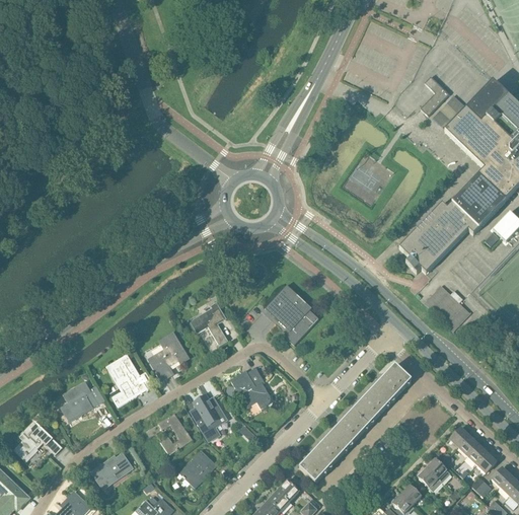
[(435,91),(420,106),(428,115),(449,92),(431,75),(424,81),(435,91)]
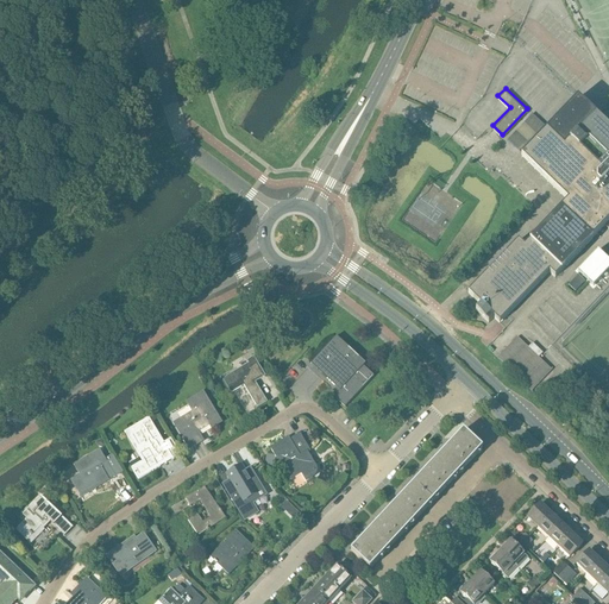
[(494,314),(497,318),(500,319),(548,268),(554,274),(604,222),(608,226),(608,124),(596,112),(592,109),(577,94),(521,152),(567,197),(525,243),(519,237),(468,289),(481,301),(476,307),(488,319),(494,314)]
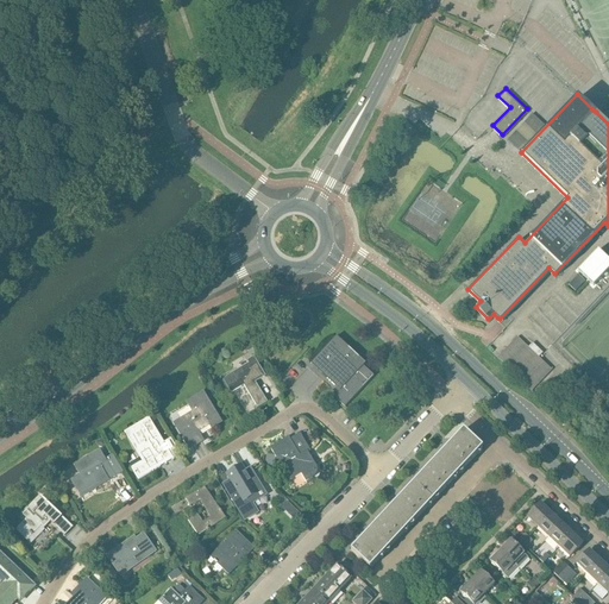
[(520,148),(545,121),(532,109),(507,136),(520,148)]
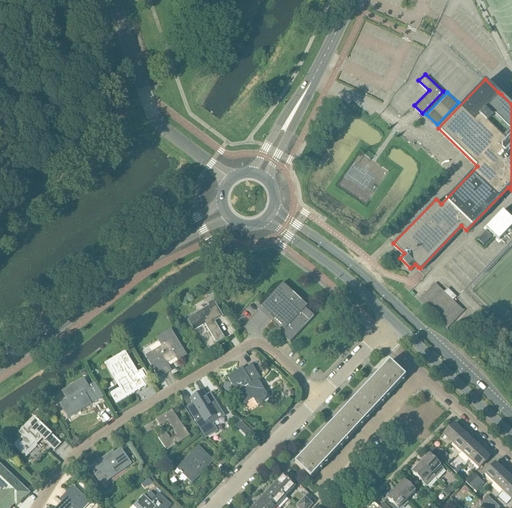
[(494,216),(507,228),(511,222),(511,216),(502,207),(494,216)]
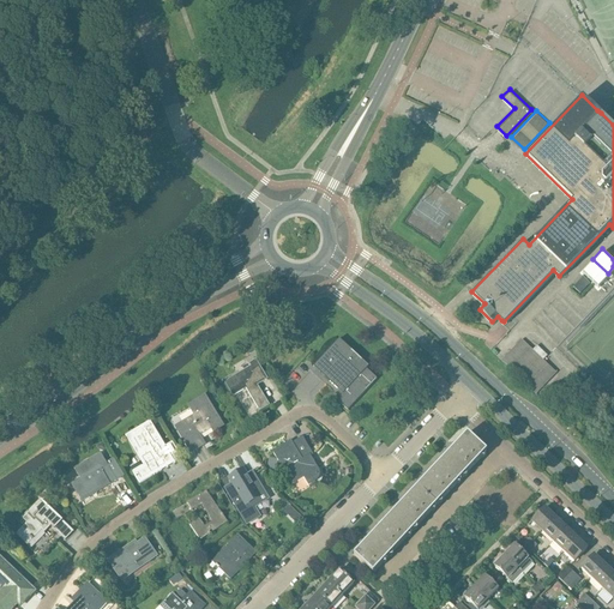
[(582,270),(597,284),(608,273),(593,259),(582,270)]
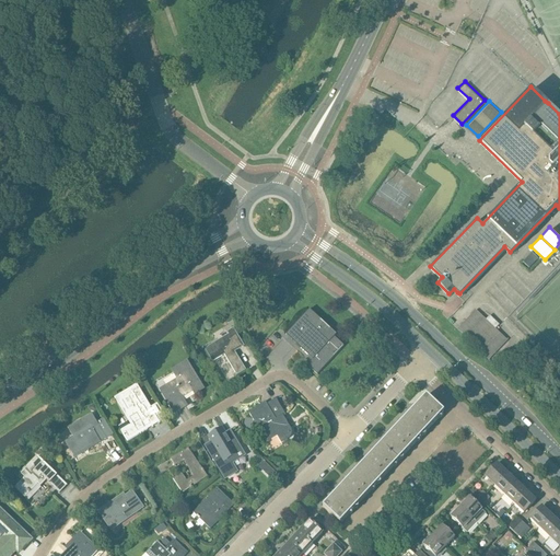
[(308,305),(289,327),(315,352),(312,356),(306,361),(317,371),(343,343),(334,333),(336,331),(308,305)]
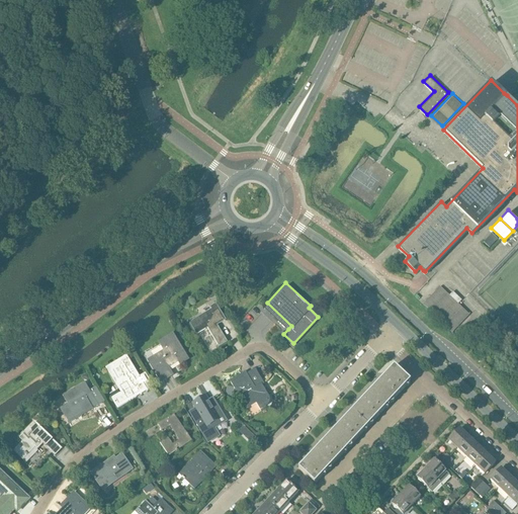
[(469,312),(440,283),(423,301),(452,329),(469,312)]
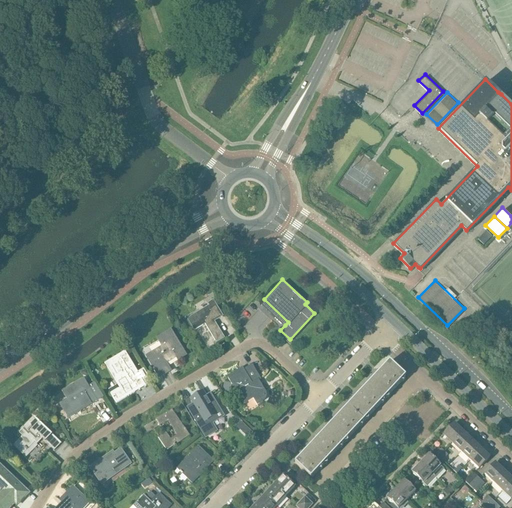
[(210,283),(204,287),(207,292),(213,289),(210,283)]
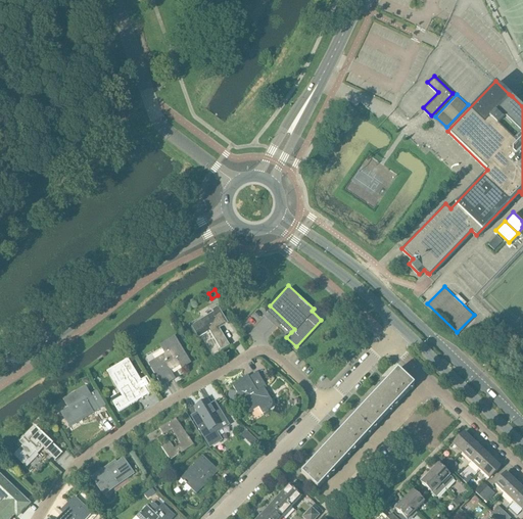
[(219,325),(228,320),(218,303),(211,307),(212,309),(191,322),(198,334),(209,328),(221,347),(229,342),(219,325)]
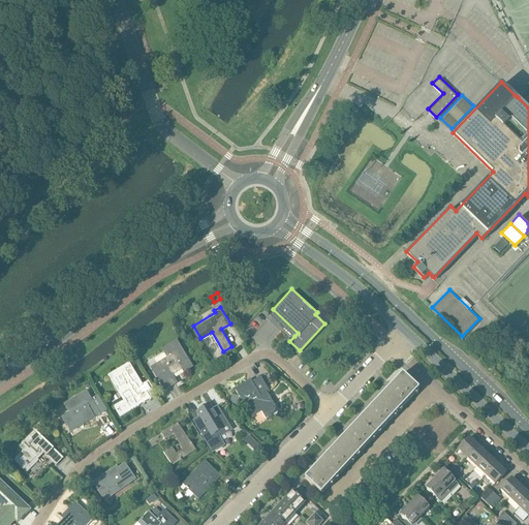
[(191,364),(176,337),(161,345),(166,354),(153,362),(166,384),(176,379),(172,372),(182,366),(184,368),(191,364)]
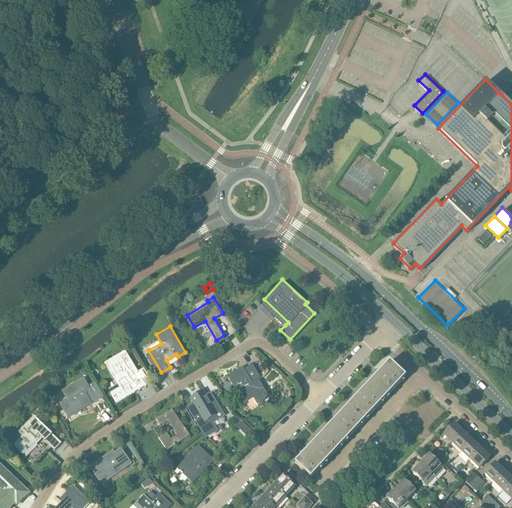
[(119,385),(110,390),(116,399),(145,382),(145,381),(150,378),(143,365),(137,369),(125,348),(104,360),(119,385)]
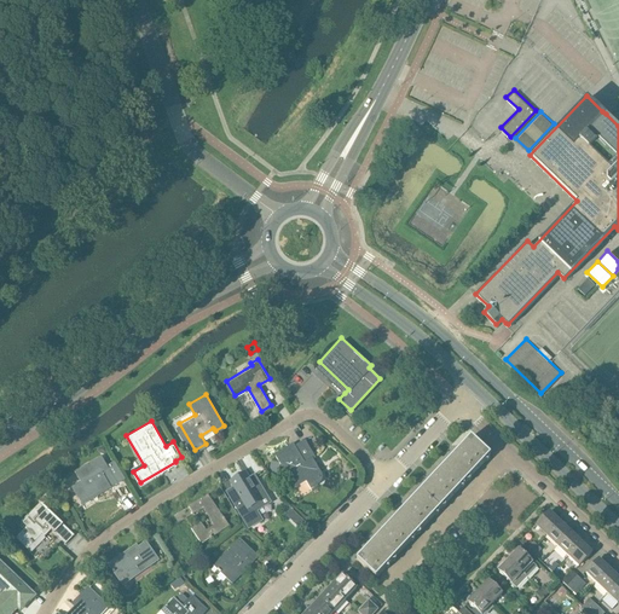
[(397,513),(415,532),(490,451),(470,433),(397,513)]
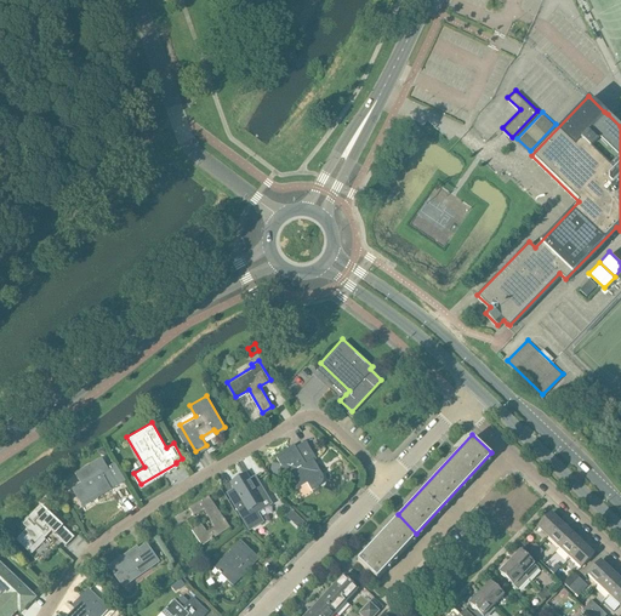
[(312,486),(319,482),(320,480),(322,479),(323,478),(323,477),(323,474),(323,473),(322,472),(313,457),(315,456),(306,438),(295,444),(294,441),(275,452),(283,463),(285,462),(288,468),(286,469),(295,485),(307,478),(312,486)]
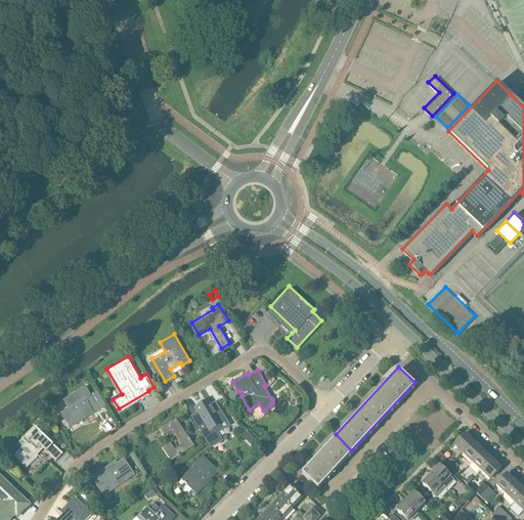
[(68,405),(60,409),(70,424),(105,403),(96,388),(90,391),(85,383),(62,396),(68,405)]
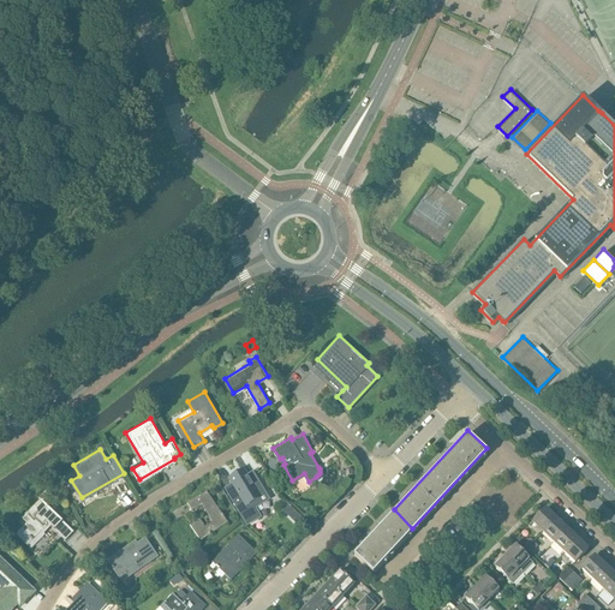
[(244,466),(228,474),(236,485),(228,490),(246,521),(260,513),(255,504),(261,500),(258,495),(266,490),(263,488),(252,468),(248,472),(244,466)]
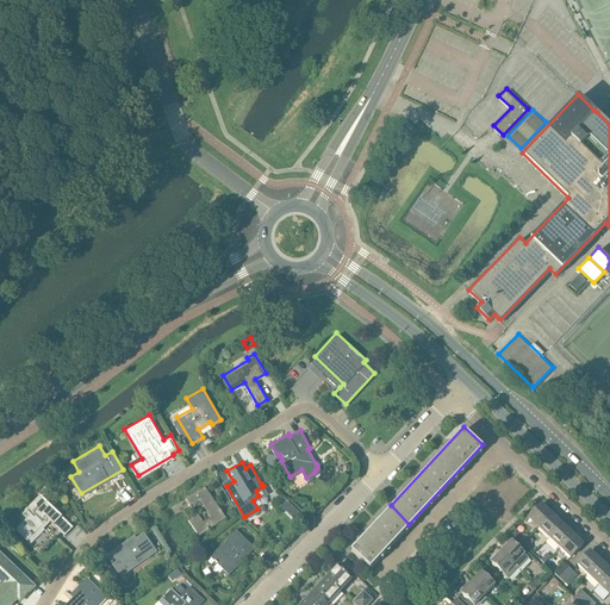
[(199,534),(226,515),(205,484),(185,496),(186,497),(172,504),(175,511),(200,497),(210,515),(203,519),(198,511),(188,517),(199,534)]
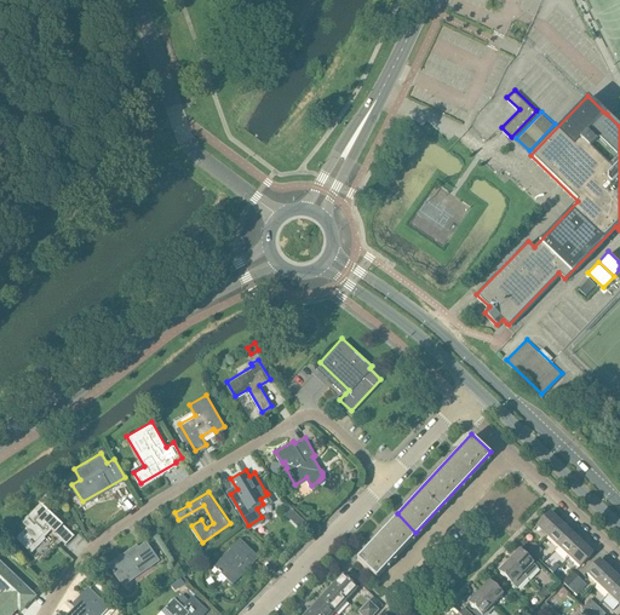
[(74,533),(41,501),(22,521),(27,524),(16,535),(27,546),(41,532),(45,534),(51,527),(65,541),(74,533)]
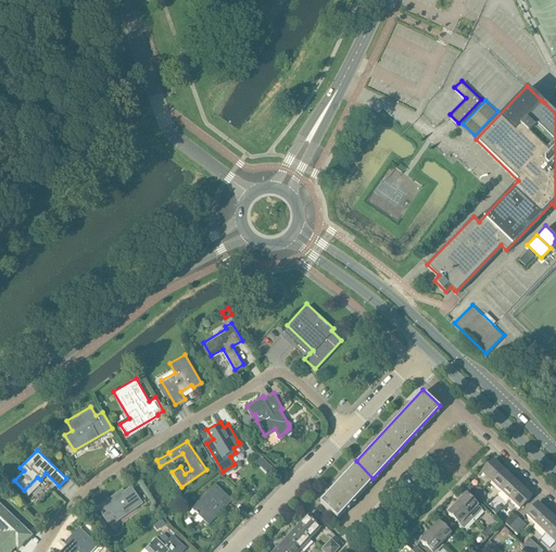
[(491,479),(503,466),(493,456),(481,469),(491,479)]
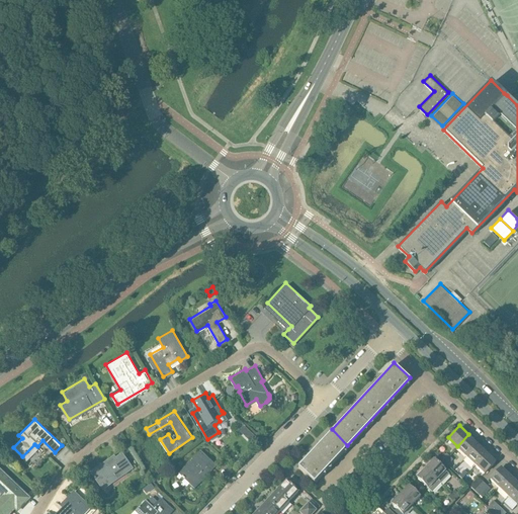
[(311,451),(327,467),(347,445),(332,429),(311,451)]
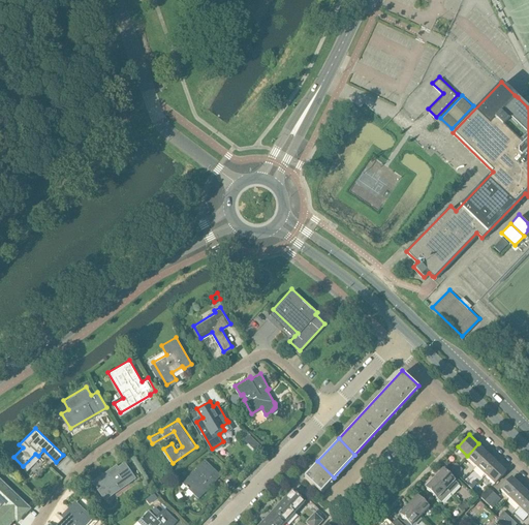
[(257,440),(252,445),(256,449),(261,444),(257,440)]
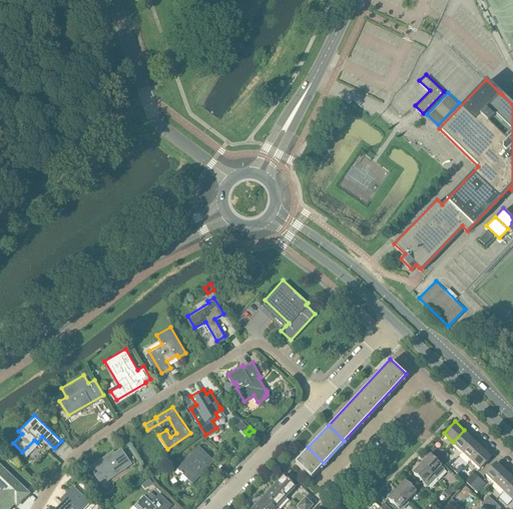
[(464,430),(453,442),(461,450),(473,438),(464,430)]
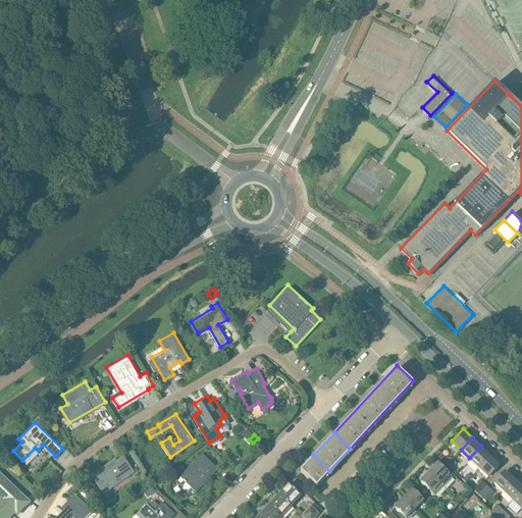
[(481,446),(469,458),(478,466),(489,454),(481,446)]
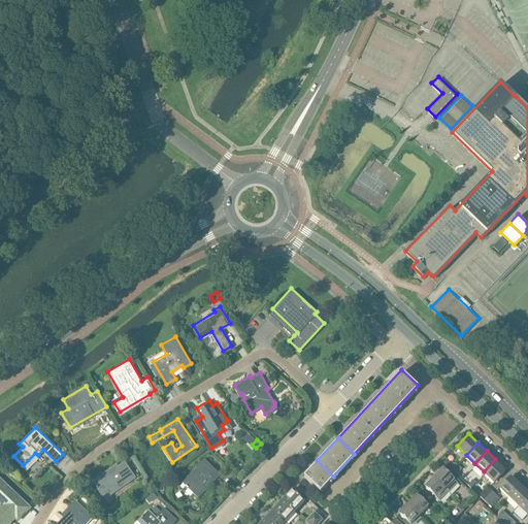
[(204,456),(182,480),(198,495),(221,472),(204,456)]
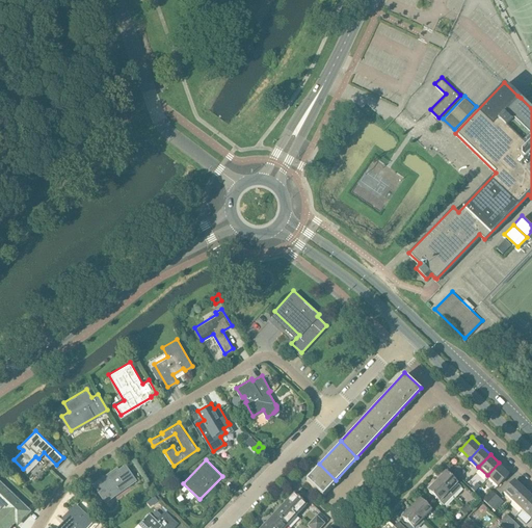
[(458,463),(453,468),(456,472),(462,466),(458,463)]
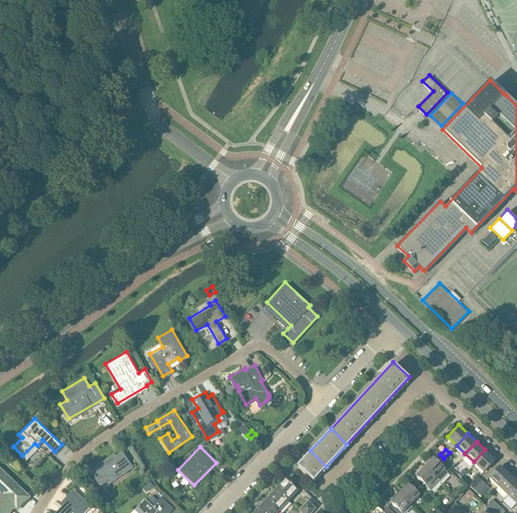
[(485,449),(474,462),(483,471),(494,458),(485,449)]
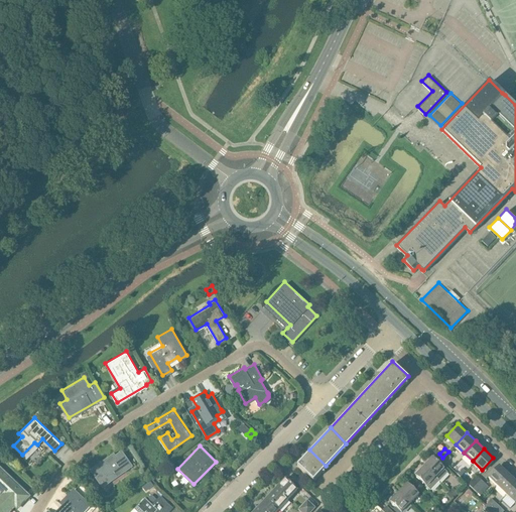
[(113,452),(98,463),(98,464),(91,469),(102,484),(131,464),(122,450),(115,455),(113,452)]
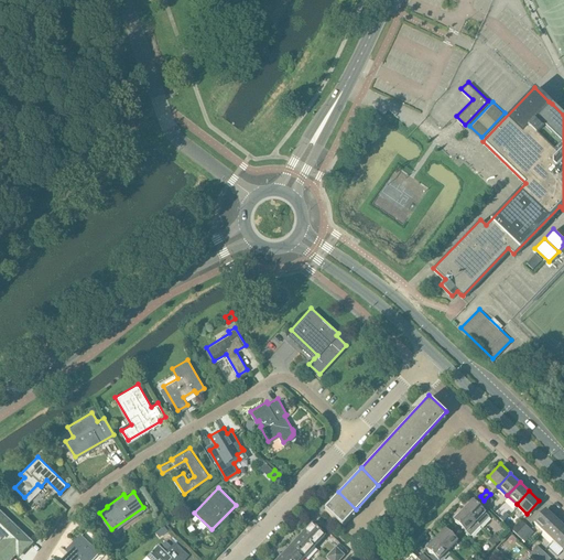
[(356,509),(338,492),(324,507),(342,524),(356,509)]
